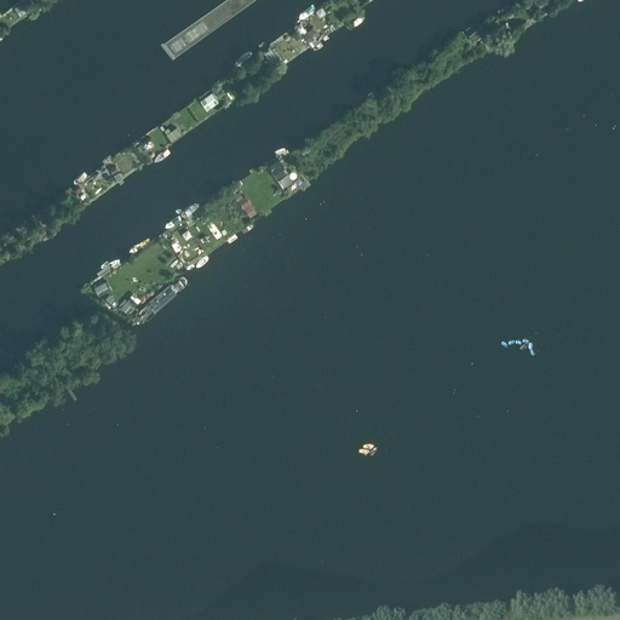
[(24,1),(16,7),(19,12),(22,10),(24,13),(30,10),(24,1)]
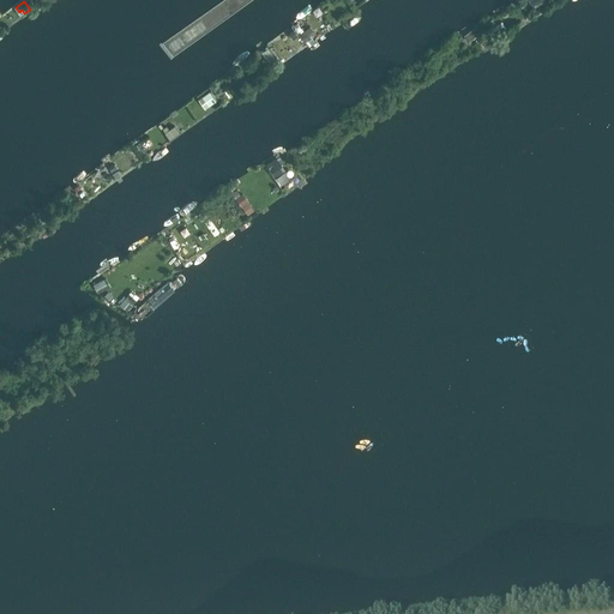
[(306,30),(301,35),(309,47),(315,42),(306,30)]
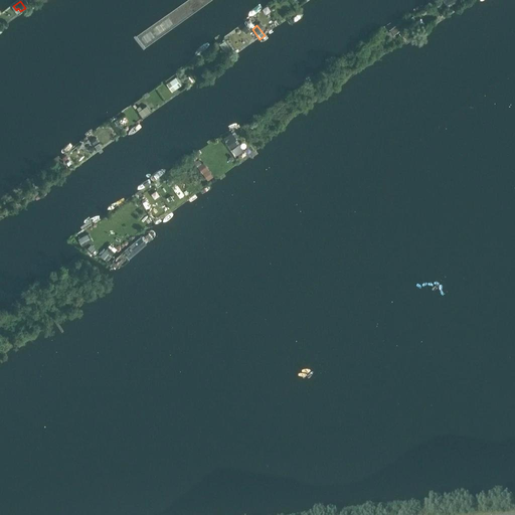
[(224,41),(220,44),(223,49),(228,46),(224,41)]
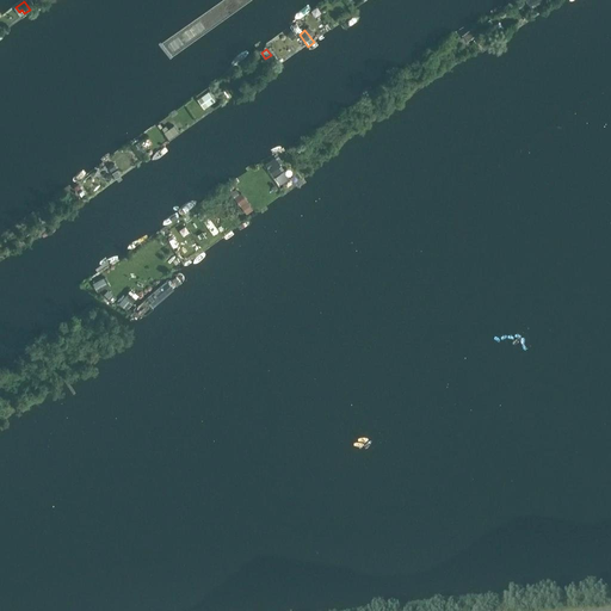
[(210,91),(203,96),(209,105),(216,99),(210,91)]
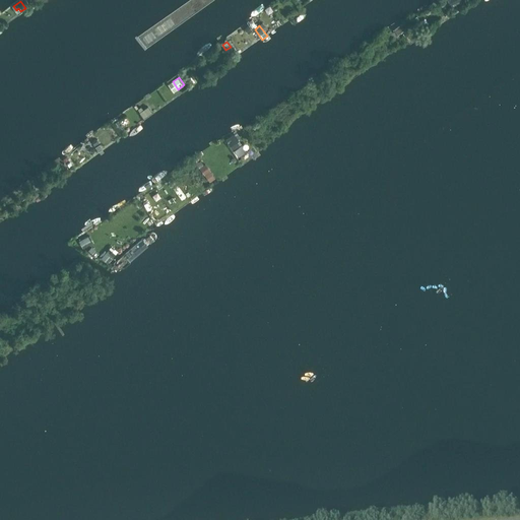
[(148,107),(139,113),(143,119),(152,113),(148,107)]
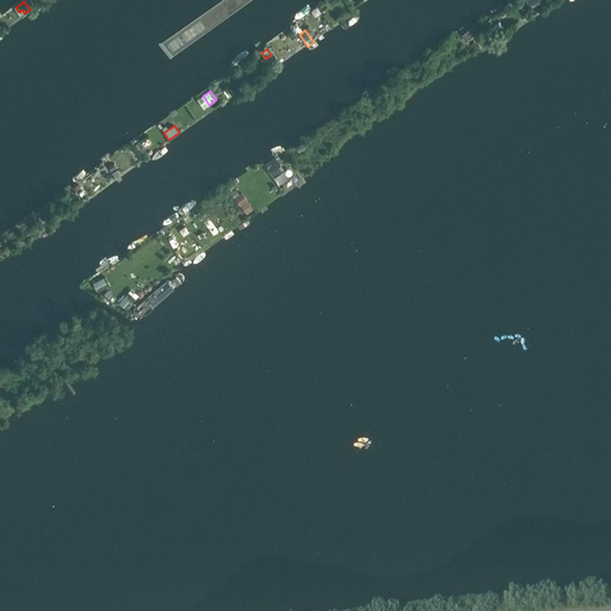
[(273,159),(266,164),(273,177),(282,171),(273,159)]
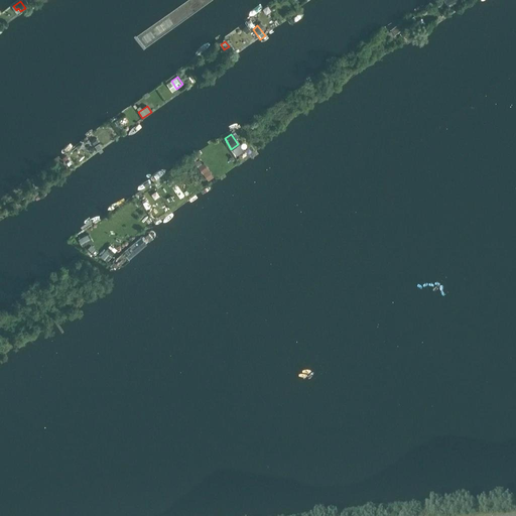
[(204,163),(199,167),(204,173),(209,169),(204,163)]
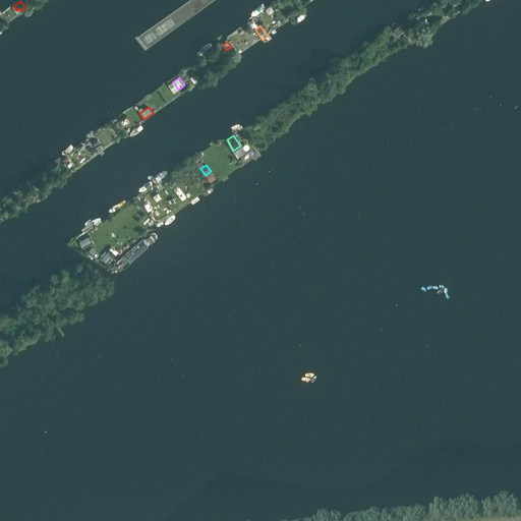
[(211,172),(206,176),(211,182),(215,178),(211,172)]
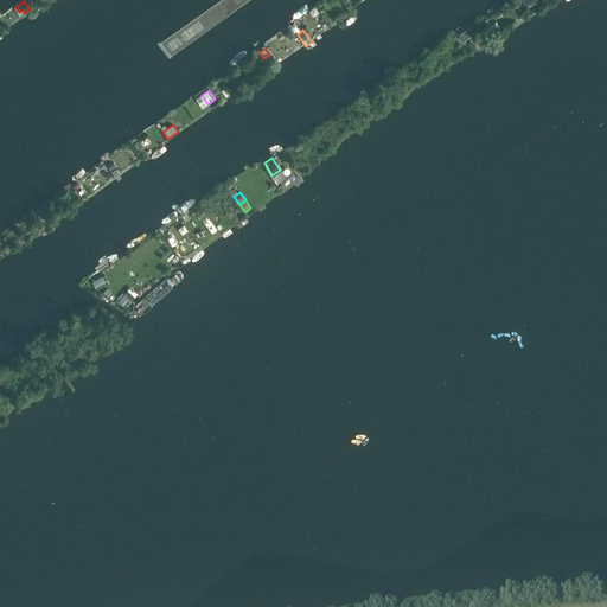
[(46,211),(38,216),(42,222),(50,217),(46,211)]
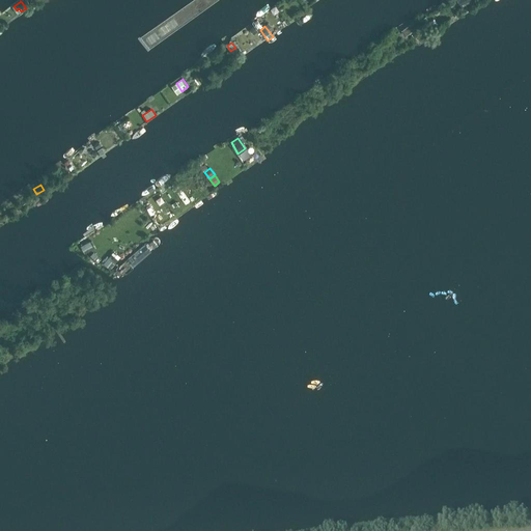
[(88,243),(81,246),(85,253),(92,249),(88,243)]
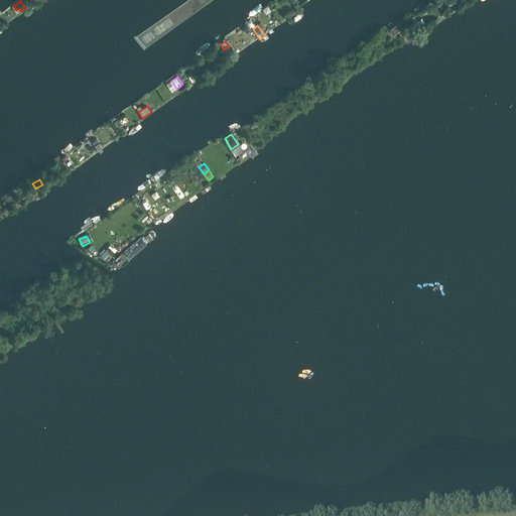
[(91,245),(88,249),(94,255),(98,251),(91,245)]
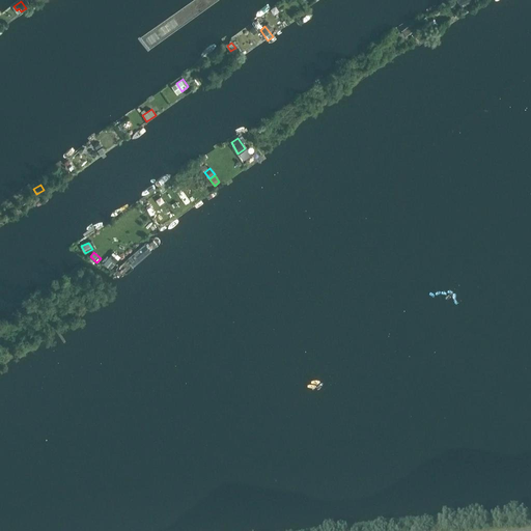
[(109,257),(104,263),(110,269),(115,262),(109,257)]
